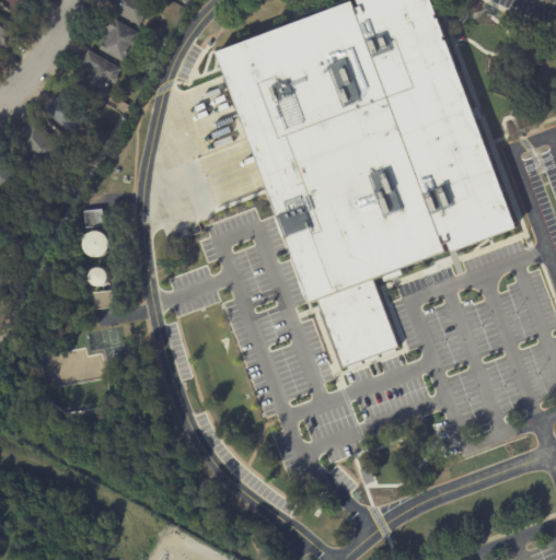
[(24,0),(18,15),(0,6),(0,1),(1,0),(24,0)]
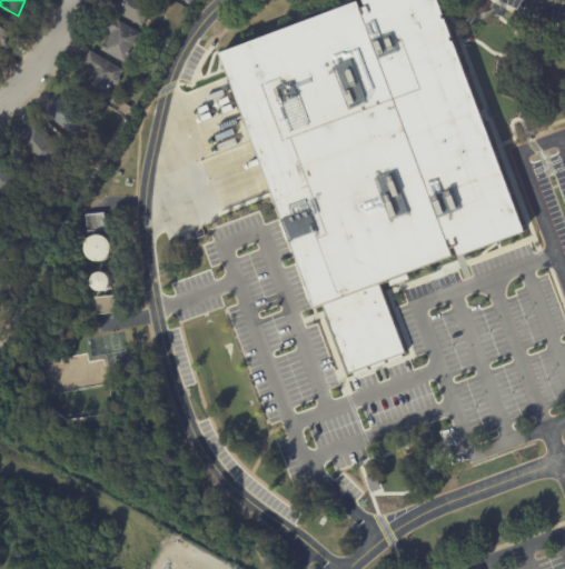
[(141,0),(149,5),(137,26),(109,9),(114,0),(141,0)]
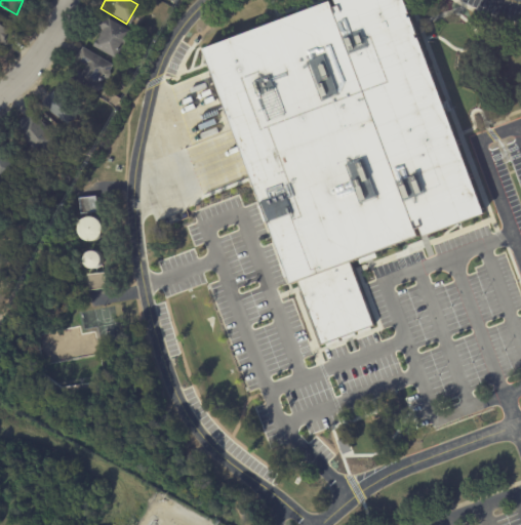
[(403,0),(448,119),(484,215),(422,239),(418,230),(415,231),(417,237),(348,264),(373,325),(348,336),(314,349),(293,293),(281,297),(272,273),(282,270),(257,203),(243,208),(237,191),(234,192),(232,187),(236,186),(235,184),(248,178),(219,102),(204,108),(195,84),(210,78),(200,48),(328,0),(331,7),(334,6),(332,0),(403,0)]
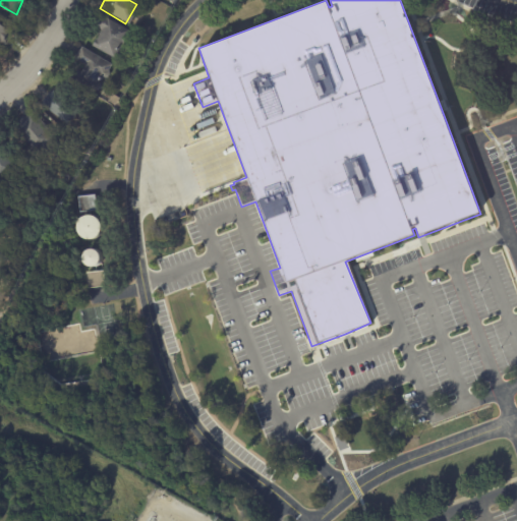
[(89,46),(93,39),(94,39),(98,30),(93,27),(100,15),(126,31),(123,37),(124,38),(120,45),(119,44),(111,58),(89,46)]
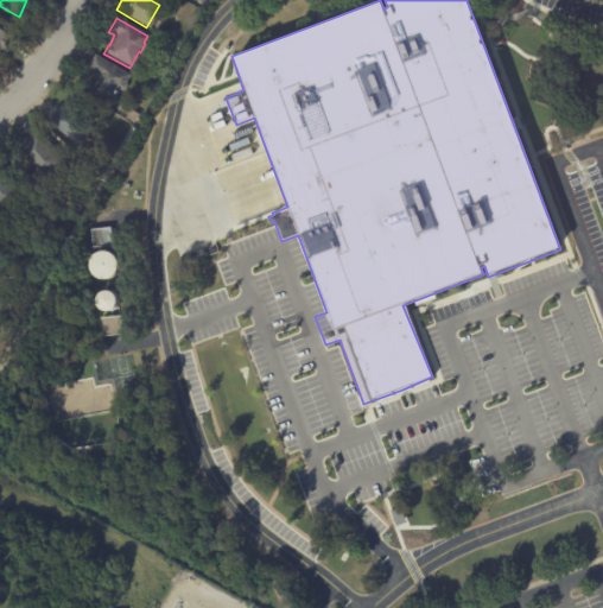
[(10,39),(0,50),(0,30),(11,39),(10,39)]
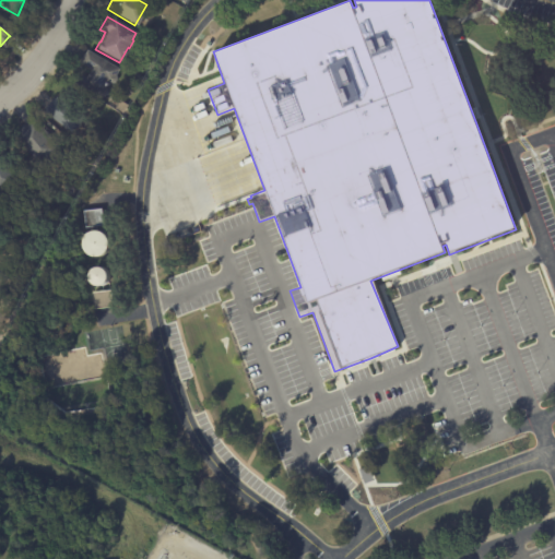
[(109,81),(106,87),(104,86),(103,88),(105,90),(99,100),(78,87),(89,70),(77,62),(84,50),(116,69),(109,81)]
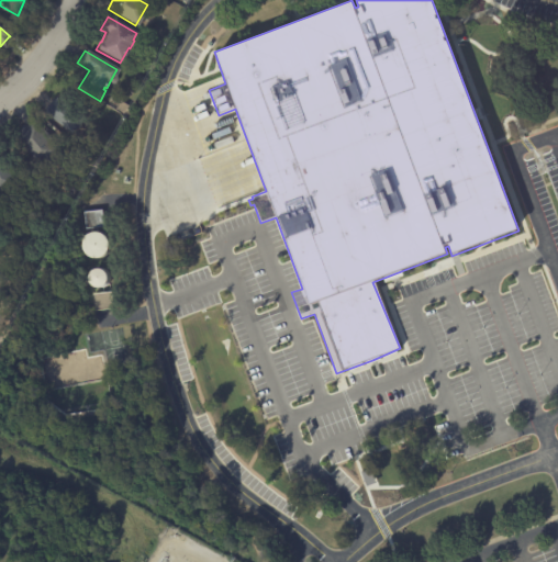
[(42,109),(51,100),(51,101),(54,98),(55,99),(62,91),(86,112),(67,132),(42,109)]
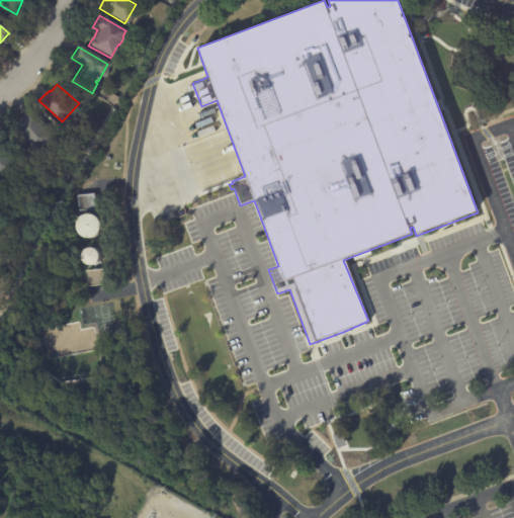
[(113,96),(116,97),(111,105),(104,100),(108,93),(113,96)]
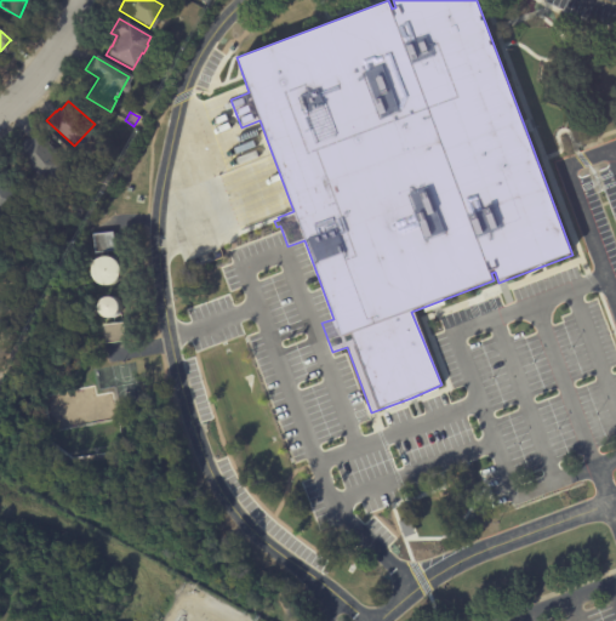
[(24,138),(26,141),(36,131),(63,164),(39,184),(10,149),(24,138)]
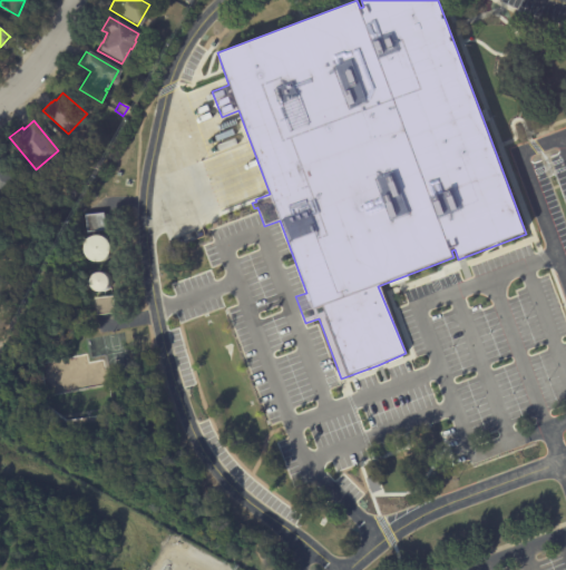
[(87,215),(101,213),(104,231),(85,233),(83,215),(87,215)]
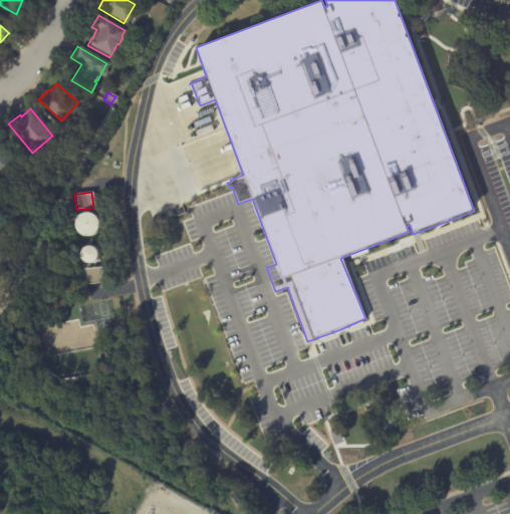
[(97,235),(97,214),(75,213),(75,235),(97,235)]
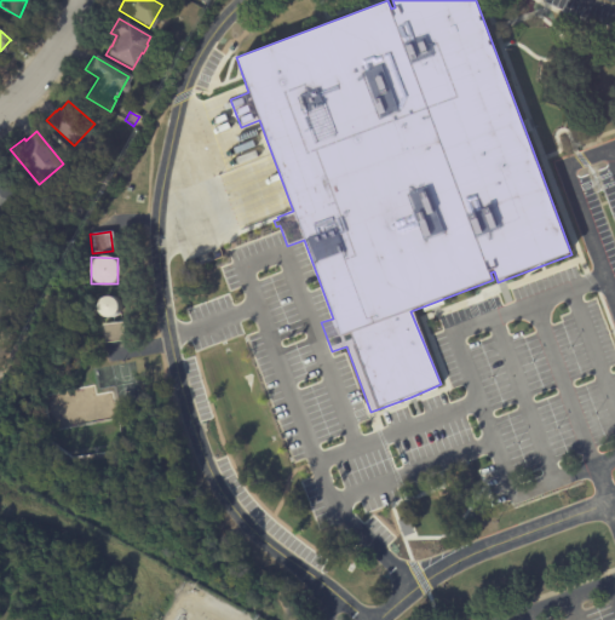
[(590,291),(579,294),(574,283),(586,279),(591,291),(590,291)]
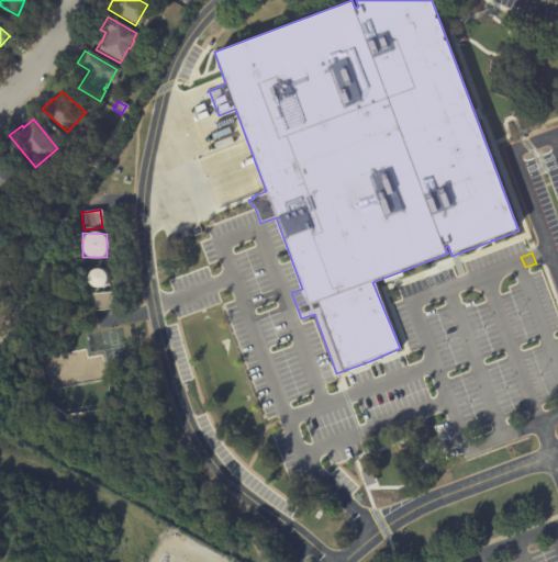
[(107,310),(91,311),(90,294),(109,292),(110,310),(107,310)]
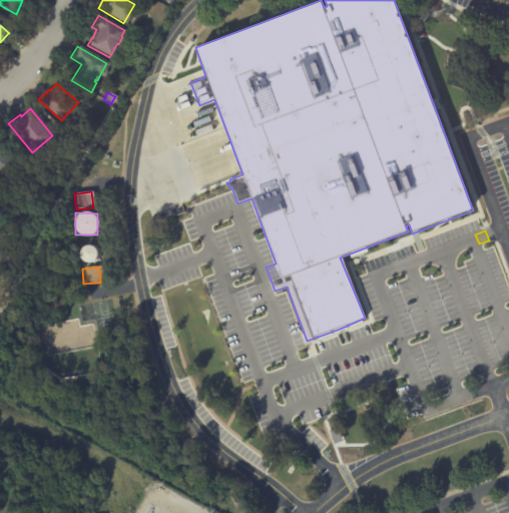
[(234,395),(233,393),(232,394),(230,390),(229,391),(225,383),(229,381),(230,382),(233,381),(234,384),(245,380),(248,389),(234,395)]
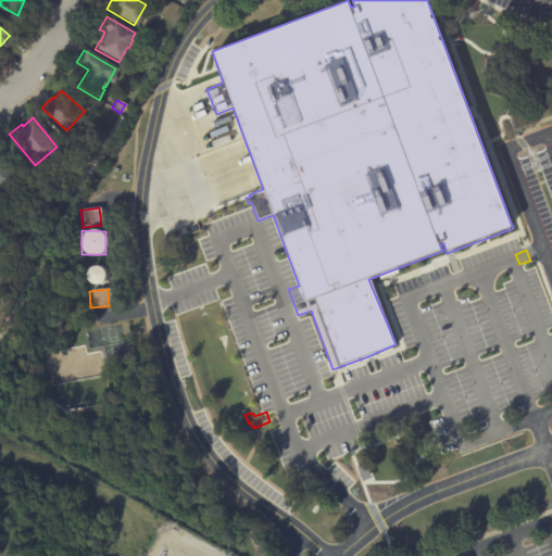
[(312,456),(316,452),(322,457),(316,462),(312,456)]
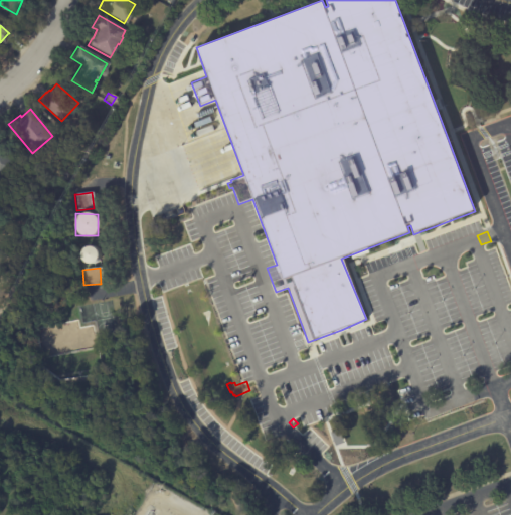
[(273,439),(254,459),(249,454),(268,435),(273,439)]
